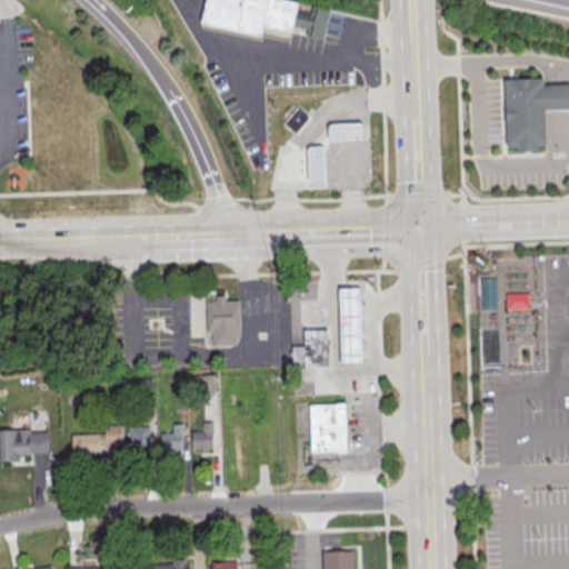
[(206,0),(283,0),(300,3),(297,18),(310,21),(312,6),(330,9),(323,40),(307,37),(308,30),(295,28),(293,33),(265,28),(262,37),(201,23),(206,0)]
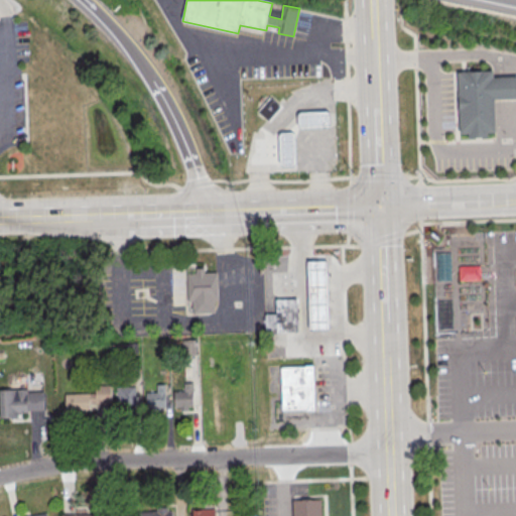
[(455,73),(490,72),(491,77),(515,76),(515,99),(492,100),(493,133),(484,134),(484,138),(461,139),(461,135),(458,135),(455,73)]
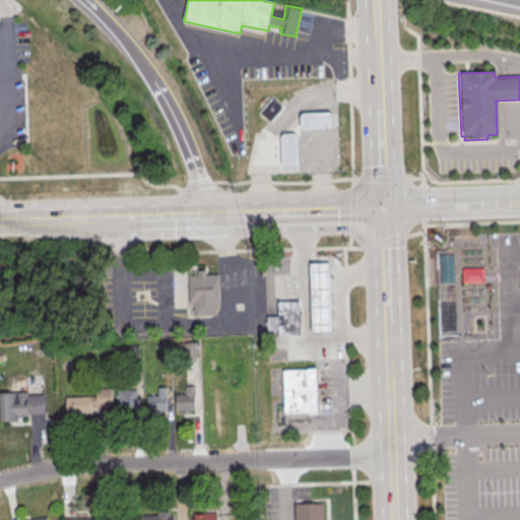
[(258,113),(270,99),(281,109),(268,122),(258,113)]
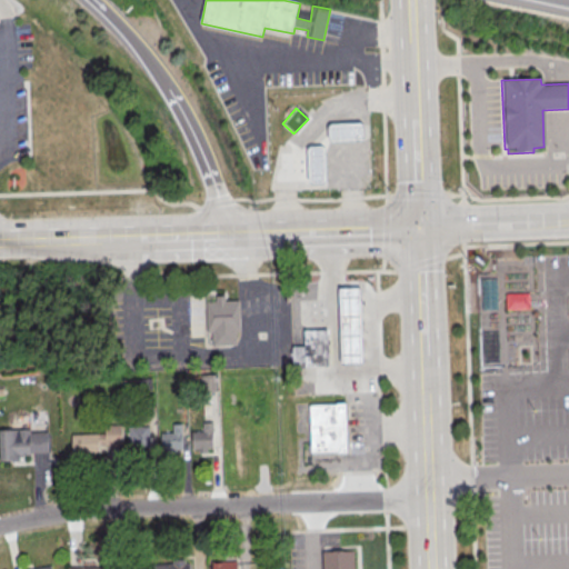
[(331,143),(327,141),(326,129),(330,125),(359,123),(362,128),(363,139),(360,142),(331,143)]
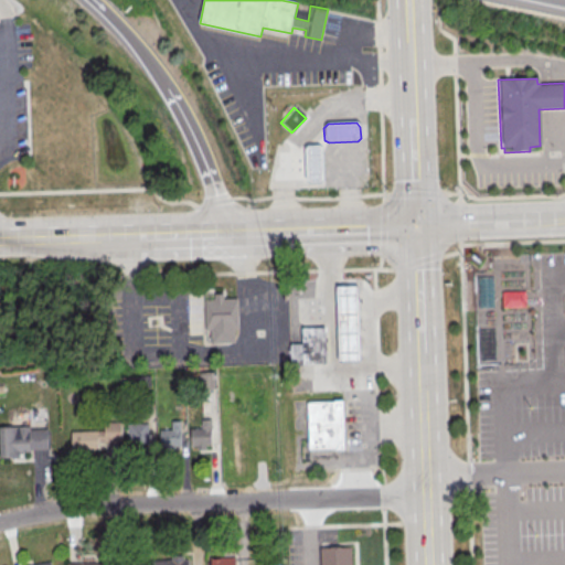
[(304,151),(307,147),(319,147),(322,151),(322,180),(319,183),(307,183),(304,180),(304,151)]
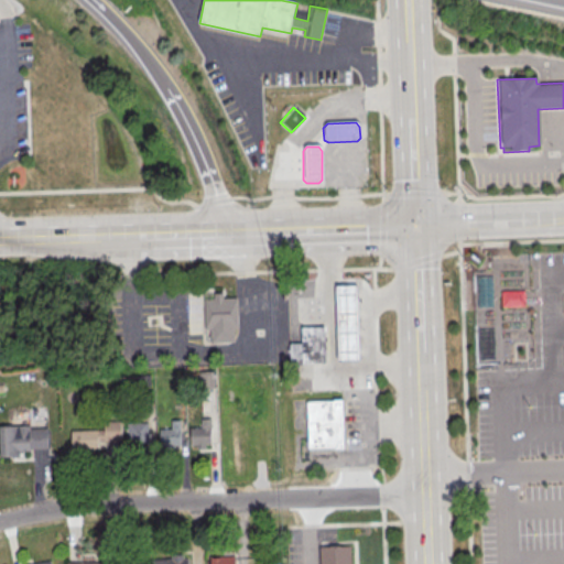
[(334,288),(356,288),(358,362),(336,362),(334,288)]
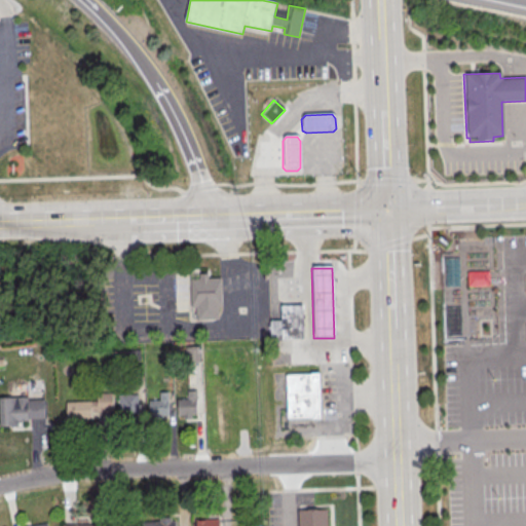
[(223,278),(225,306),(220,306),(220,318),(198,320),(198,307),(193,307),(192,279),(203,278),(202,274),(211,274),(212,278),(223,278)]
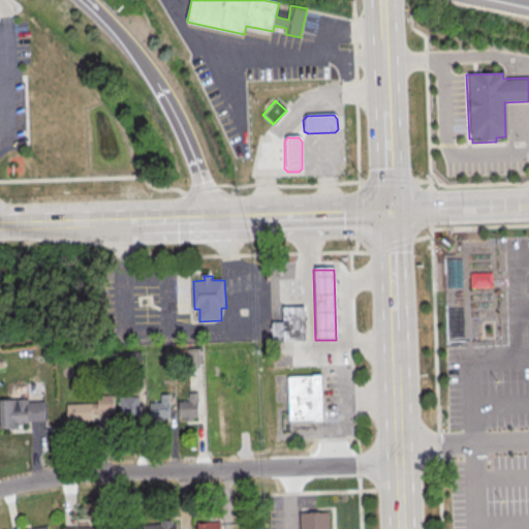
[(303,308),(304,340),(271,341),(270,322),(282,321),(282,308),(303,308)]
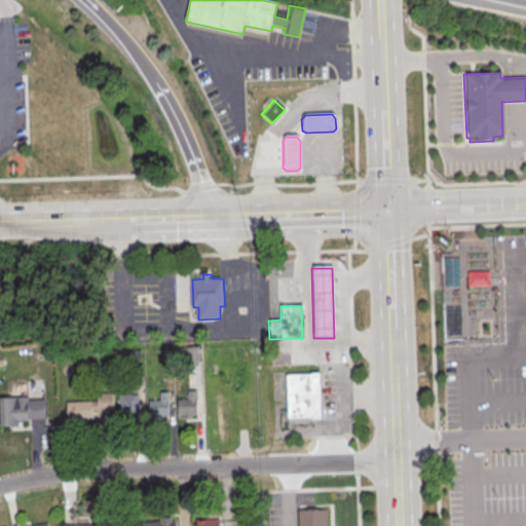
[(285,376),(318,375),(321,418),(286,419),(285,376)]
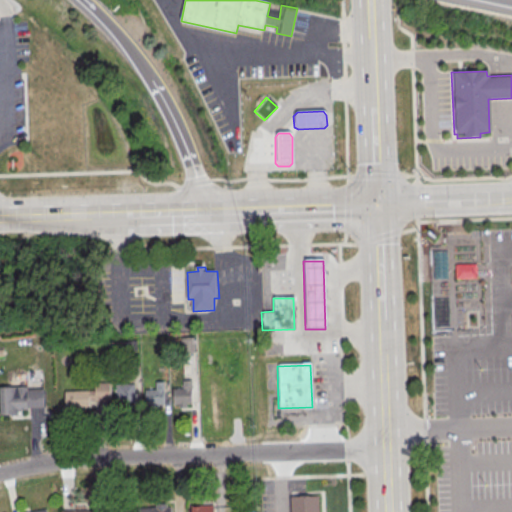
[(192,378),(182,378),(182,388),(173,388),(173,406),(192,406),(192,378)]
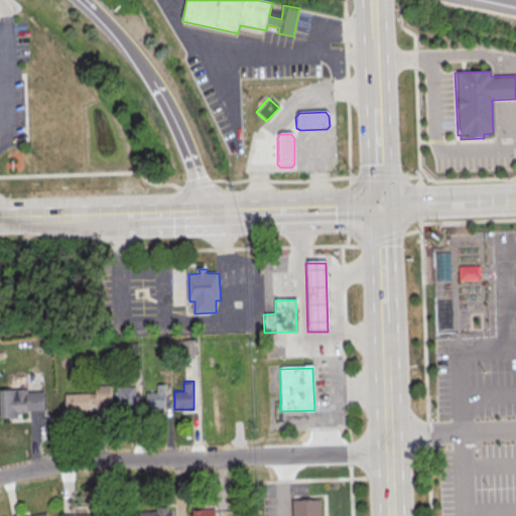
[(145,407),(164,407),(164,383),(156,383),(156,391),(145,391),(145,407)]
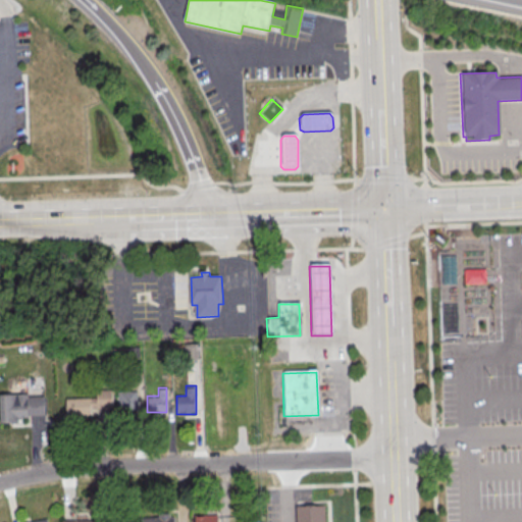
[(92,415),(92,408),(112,408),(112,389),(95,389),(95,398),(66,398),(66,415),(92,415)]
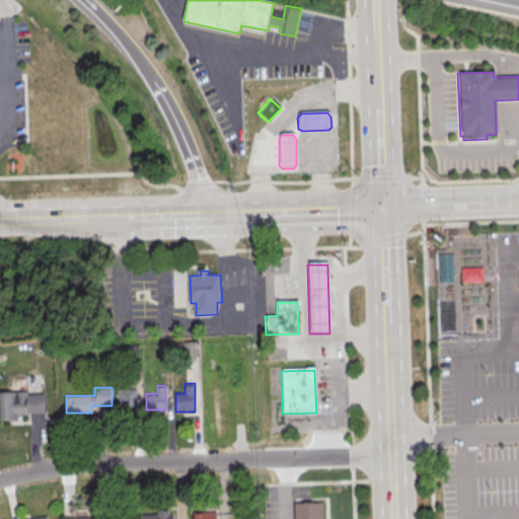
[(118,388),(118,406),(137,406),(137,388),(118,388)]
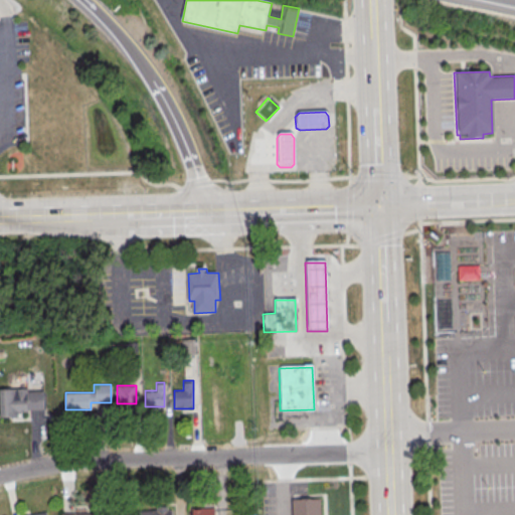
[(0,387),(0,413),(43,413),(43,387),(0,387)]
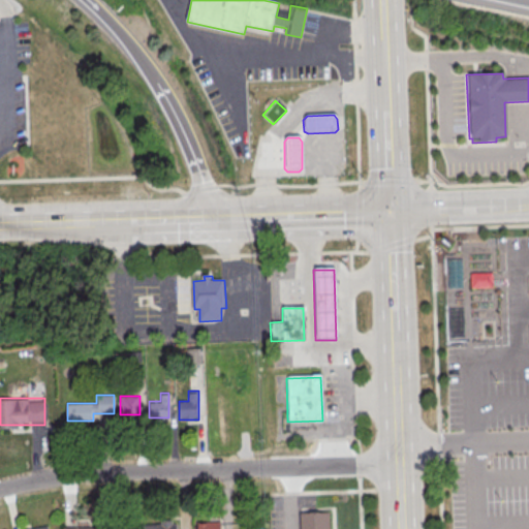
[(303,528),(303,514),(331,512),(331,528),(303,528)]
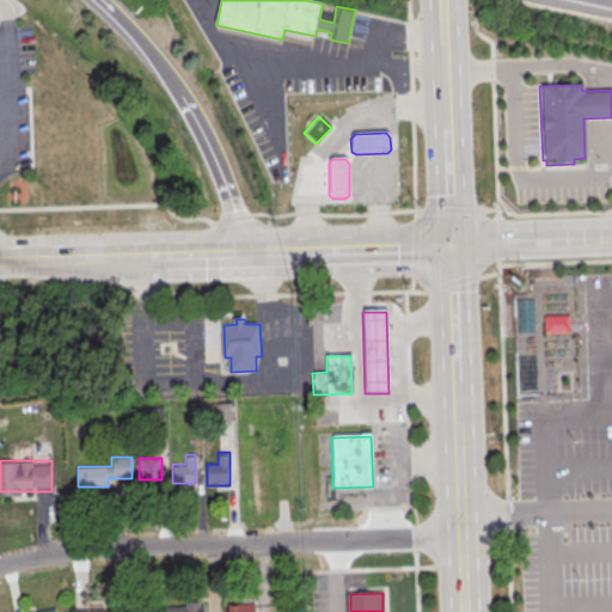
[(255,611),(256,600),(230,600),(228,611),(255,611)]
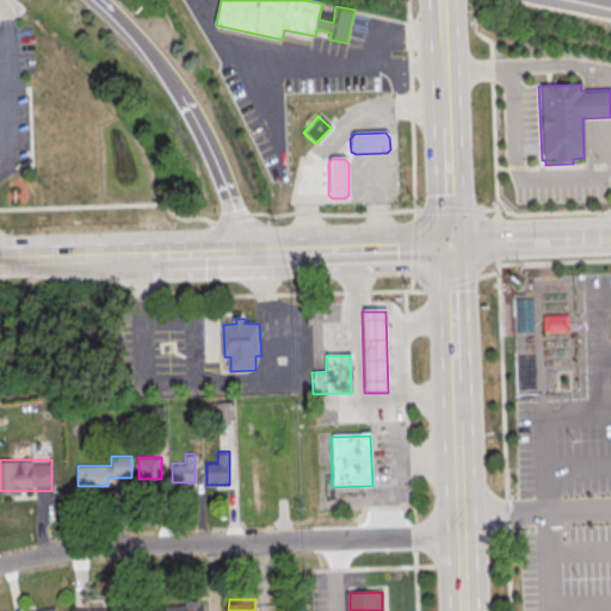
[(204,610),(204,600),(168,600),(168,610),(204,610)]
